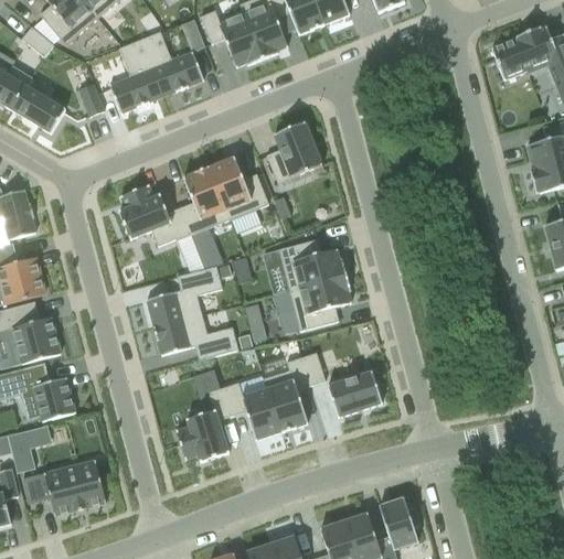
[(48,0),(51,3),(40,12),(66,43),(98,17),(84,0),(48,0)]
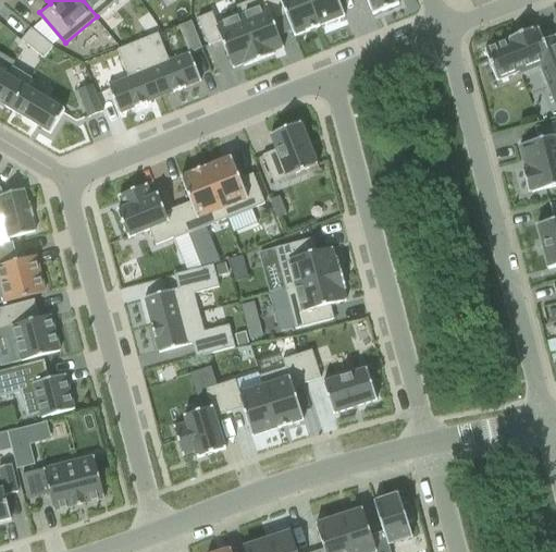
[(83,0),(97,16),(115,0),(83,0)]
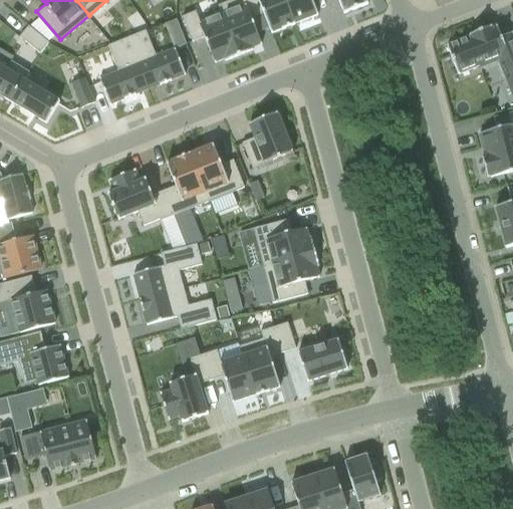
[(224,0),(219,2),(239,52),(253,46),(252,44),(262,40),(257,29),(269,24),(259,0),(224,0)]
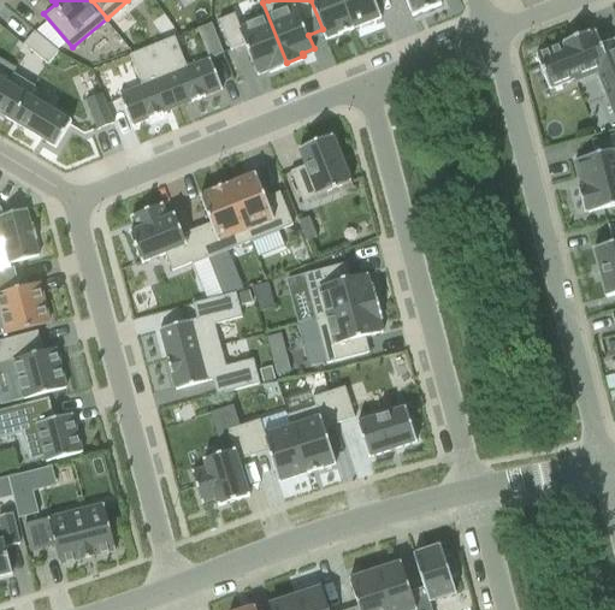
[(311,0),(323,29),(325,36),(338,31),(354,25),(343,0),(311,0)]
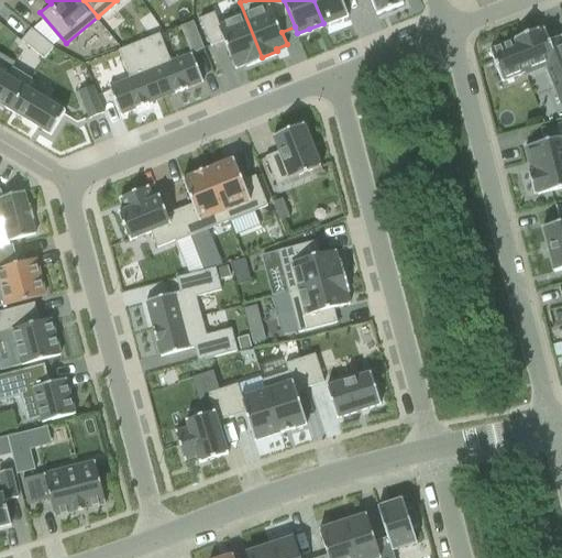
[(313,0),(323,23),(349,12),(343,0),(313,0)]
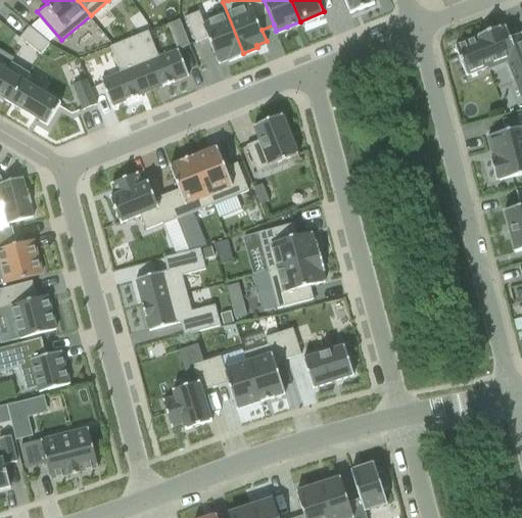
[(345,0),(350,10),(375,1),(375,0),(345,0)]
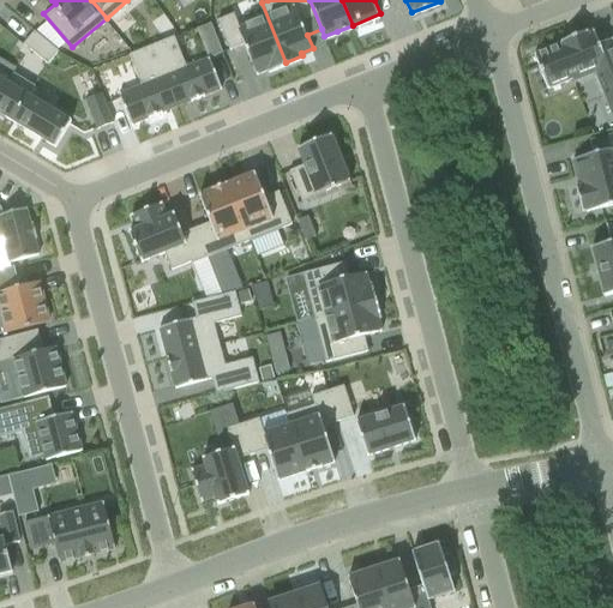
[(234,10),(218,16),(229,46),(245,40),(257,71),(268,66),(269,68),(286,62),(262,2),(260,2),(265,13),(240,24),(234,10)]
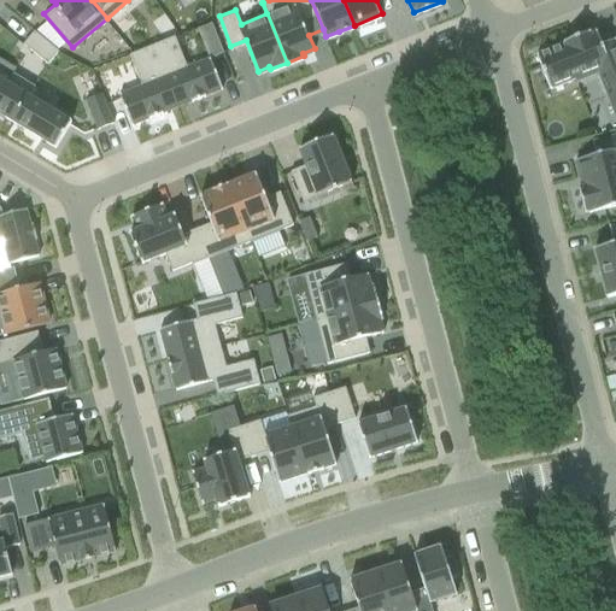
[(212,19),(199,25),(204,39),(217,34),(212,19)]
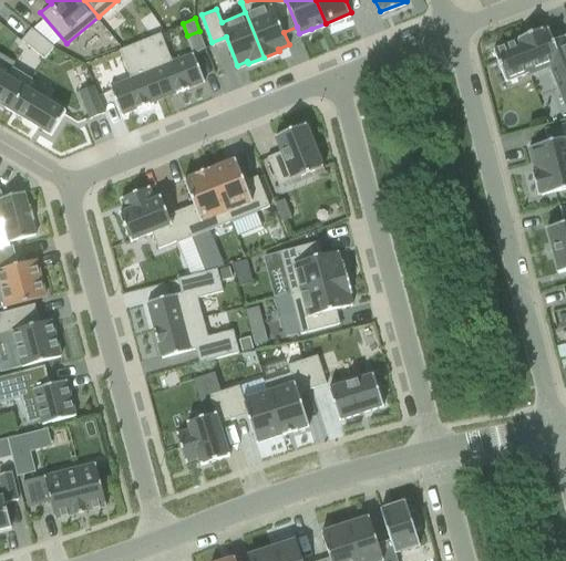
[(553,37),(548,24),(543,27),(543,26),(536,28),(536,29),(525,33),(524,32),(517,35),(518,37),(493,47),(497,56),(497,60),(498,63),(500,65),(502,68),(506,78),(530,69),(530,71),(548,63),(549,63),(551,63),(559,85),(559,87),(562,86),(561,86),(565,84),(565,31),(553,37)]
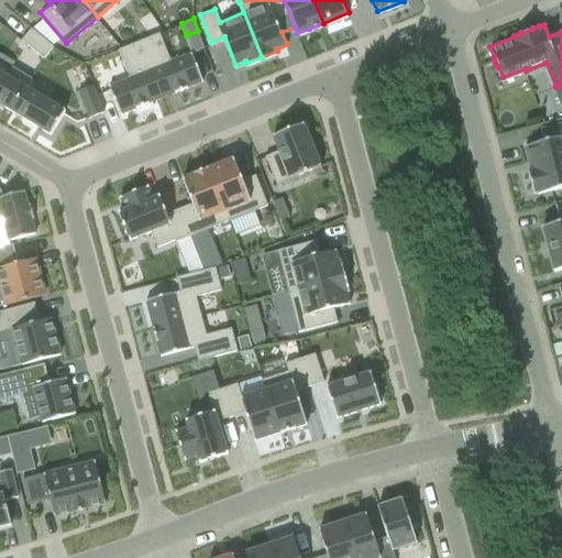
[(32,25),(22,36),(44,55),(54,43),(32,25)]
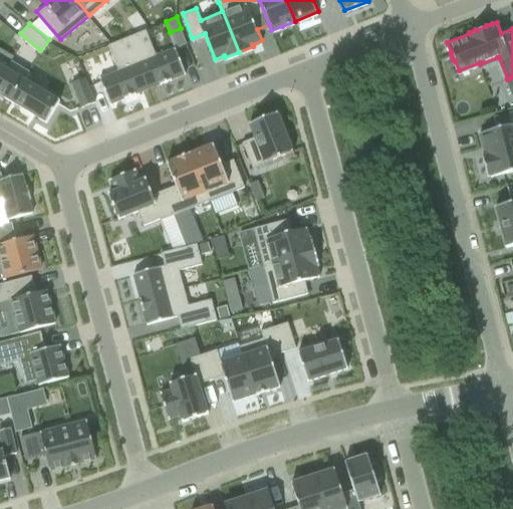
[(147,27),(127,35),(148,86),(160,81),(160,82),(172,77),(186,71),(176,45),(157,53),(147,27)]
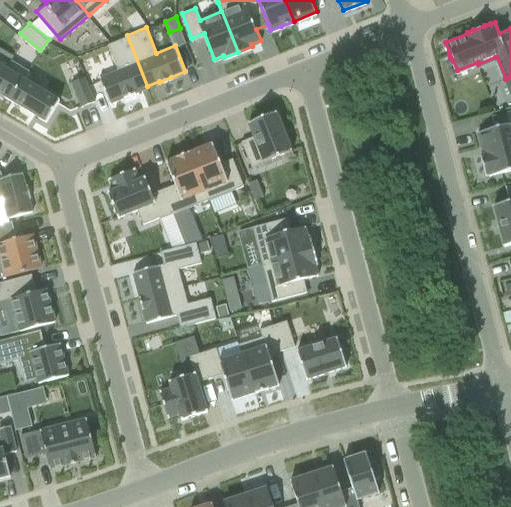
[(118,68),(99,75),(110,101),(124,95),(124,96),(135,91),(147,86),(127,35),(108,42),(118,68)]
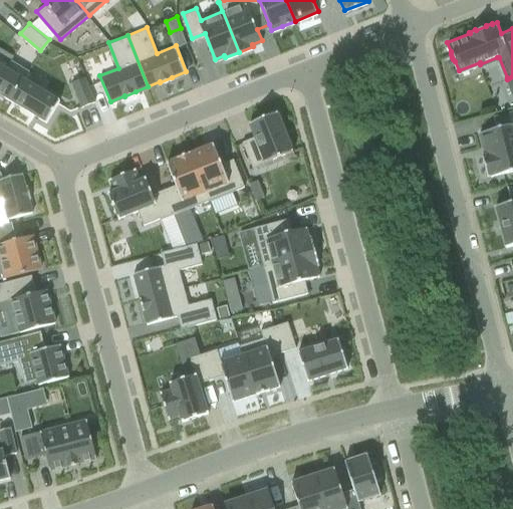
[(0,62),(0,91),(11,98),(29,68),(11,58),(6,66),(0,62)]
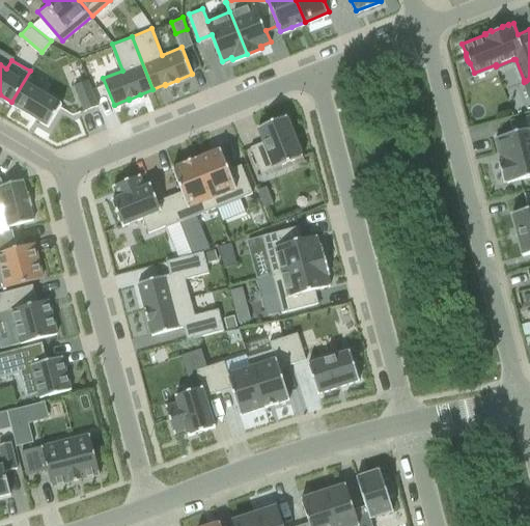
[(30,71),(11,102),(49,125),(62,102),(26,80),(30,72),(30,71)]
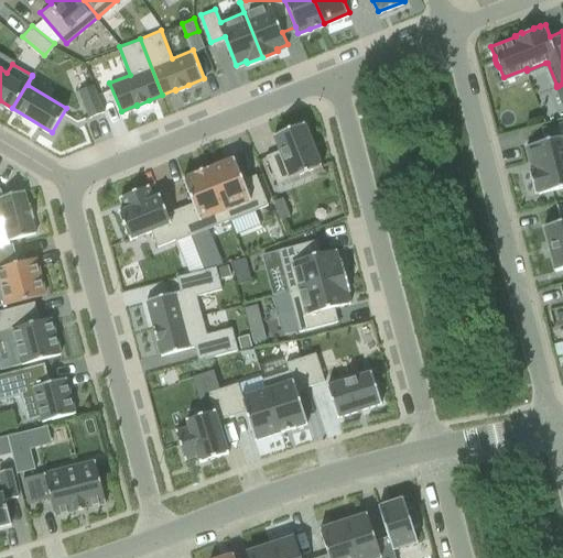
[(94,83),(79,88),(90,115),(104,109),(94,83)]
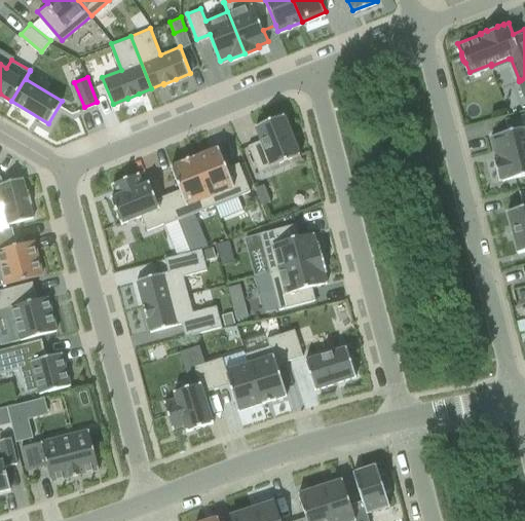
[(524,111),(505,117),(509,128),(491,134),(496,155),(493,156),(499,177),(501,177),(502,178),(524,172),(524,111)]
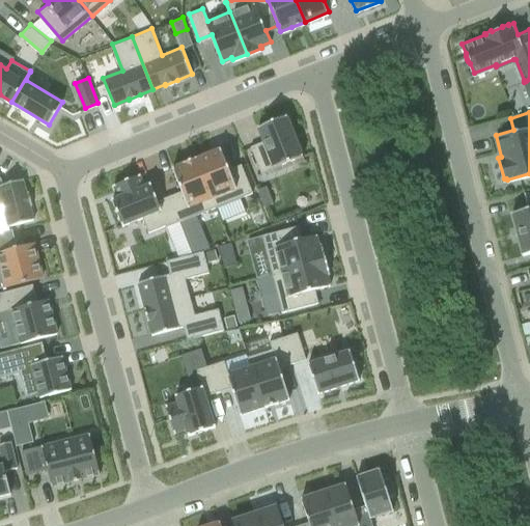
[(263,139),(250,144),(261,171),(303,154),(303,153),(288,114),(258,127),(263,139)]
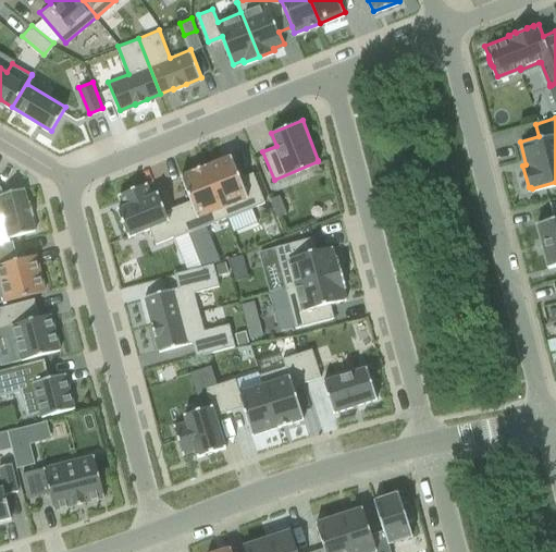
[(231,154),(207,163),(227,215),(266,199),(254,170),(241,175),(231,154)]
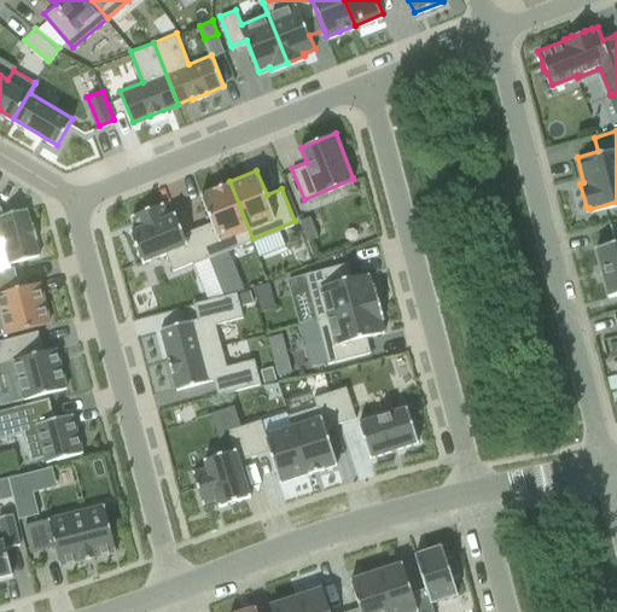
[(211,220),(198,226),(210,255),(252,238),(230,181),(228,181),(213,187),(201,192),(211,220)]
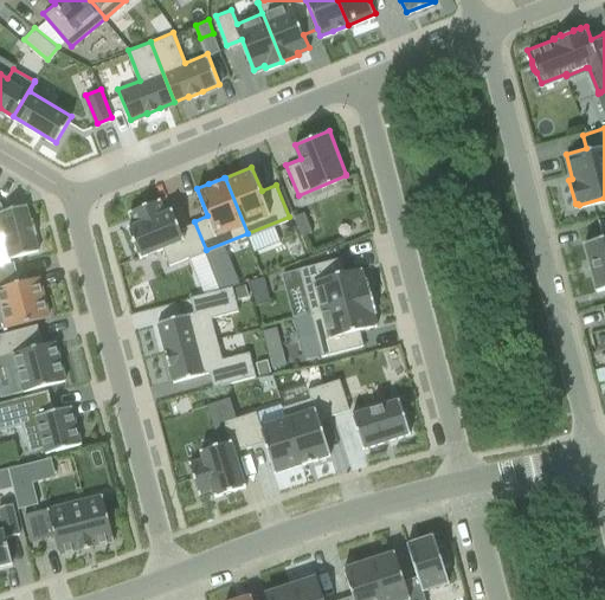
[(135,221),(128,225),(140,255),(162,246),(169,263),(190,255),(190,257),(206,250),(194,221),(180,226),(172,207),(165,210),(160,197),(129,208),(135,221)]
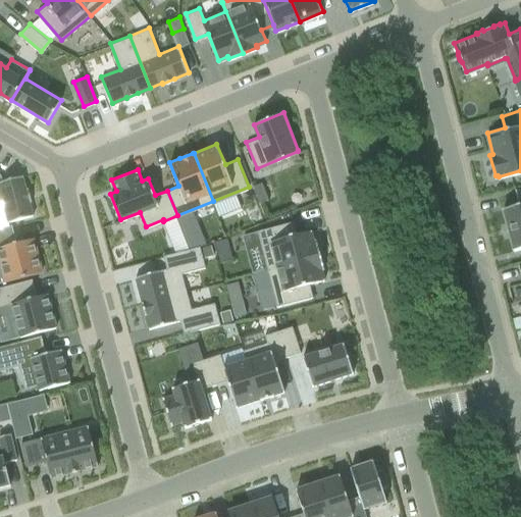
[(0,200),(3,199),(9,220),(33,213),(30,200),(32,200),(29,187),(27,188),(22,174),(3,179),(1,173),(0,171),(0,200)]
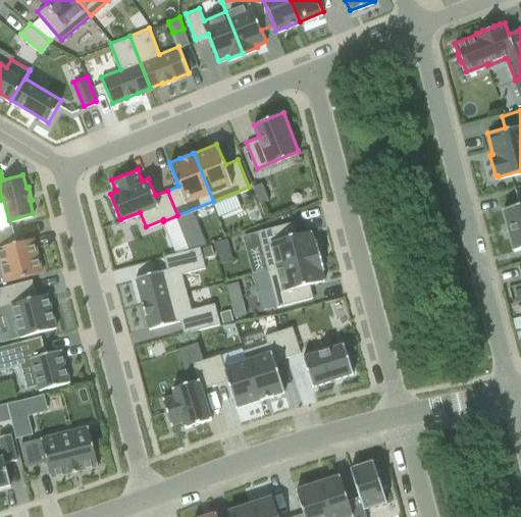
[(520,187),(515,189),(519,203),(503,207),(514,249),(520,246),(520,187)]
